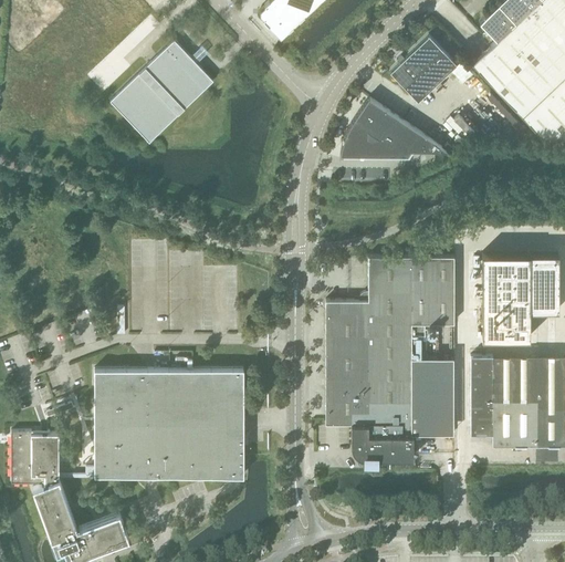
[(28,0),(28,11),(61,12),(61,0),(28,0)]
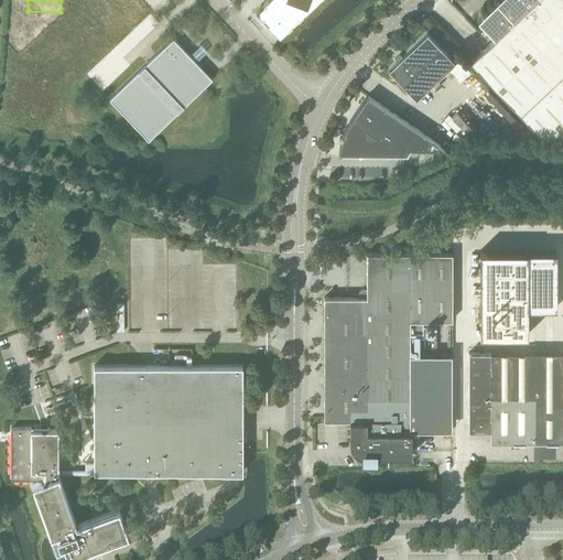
[(280,41),(321,3),(323,0),(272,0),(264,9),(260,13),(260,19),(263,22),(262,22),(269,29),(280,41)]
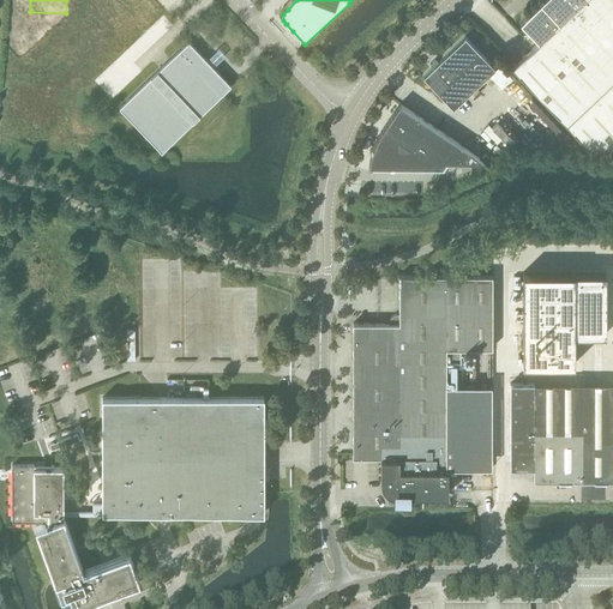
[(516,68),(512,72),(514,72),(589,151),(612,151),(612,0),(550,0),(541,8),(540,10),(534,14),(521,28),(540,47),(534,52),(516,68)]
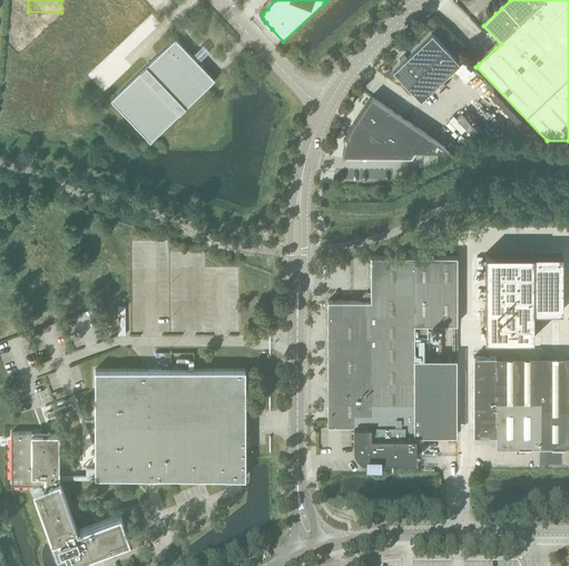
[(28,11),(27,28),(60,29),(61,12),(28,11)]
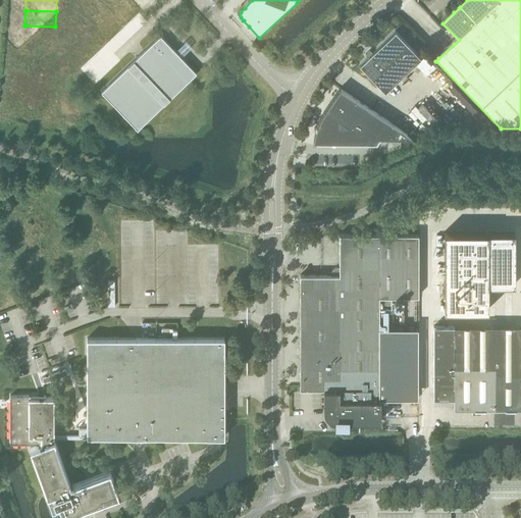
[(24,26),(23,41),(54,42),(55,27),(24,26)]
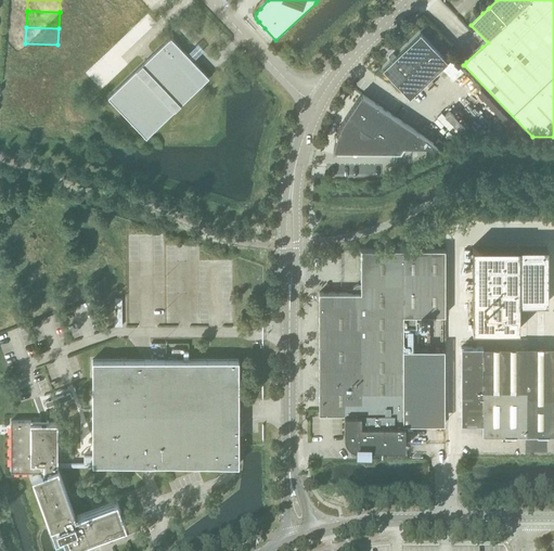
[(393,64),(383,73),(411,102),(449,65),(421,37),(397,60),(395,56),(390,62),(393,64)]
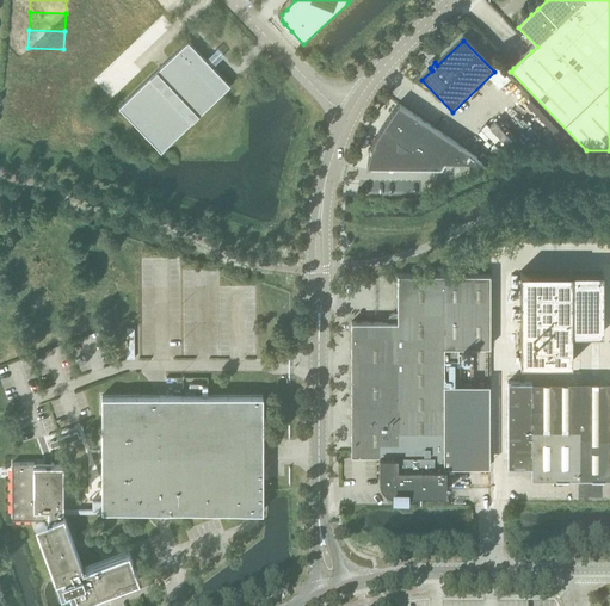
[(189,45),(170,63),(119,111),(162,155),(230,90),(189,45)]
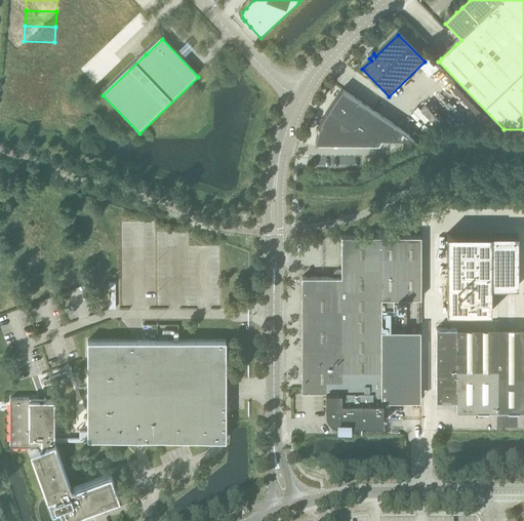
[(317,142),(317,146),(320,146),(378,147),(381,144),(381,143),(416,143),(343,92),(328,114),(326,117),(324,121),(322,125),(321,129),(319,132),(318,136),(317,142)]
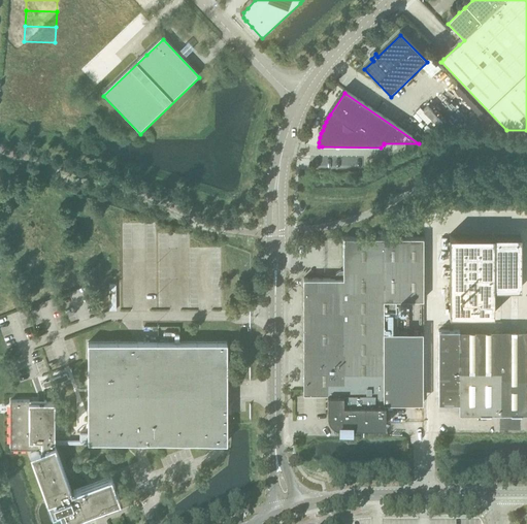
[(450,316),(450,318),(452,318),(452,316),(451,316),(451,306),(476,306),(476,315),(493,315),(493,318),(494,318),(494,316),(494,287),(520,287),(520,292),(522,292),(522,290),(522,238),(451,238),(450,316)]
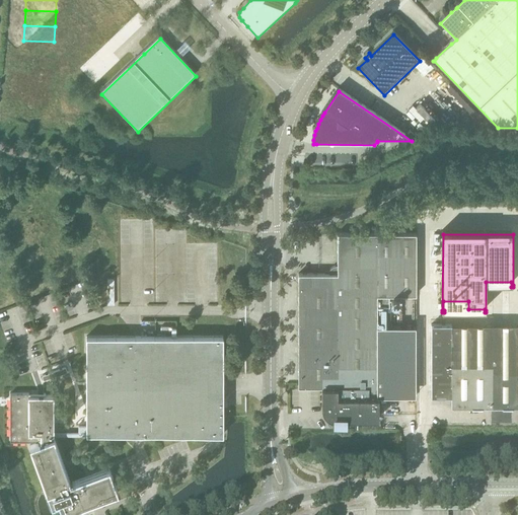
[(330,277),(302,277),(299,277),(299,390),(322,390),(322,412),(323,416),(326,419),(330,421),(335,422),(379,422),(379,400),(378,400),(378,334),(378,308),(389,308),(389,299),(417,299),(417,237),(339,237),(339,270),(336,270),(333,271),(330,273),(330,276),(330,277)]
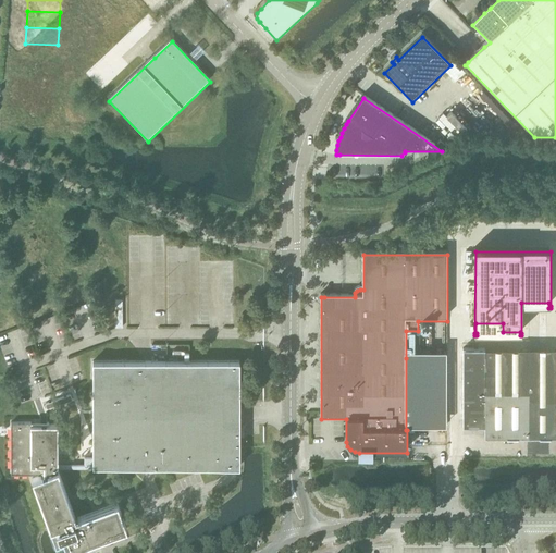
[(555,352),(464,353),(464,429),(485,429),(485,440),(555,440),(555,352)]
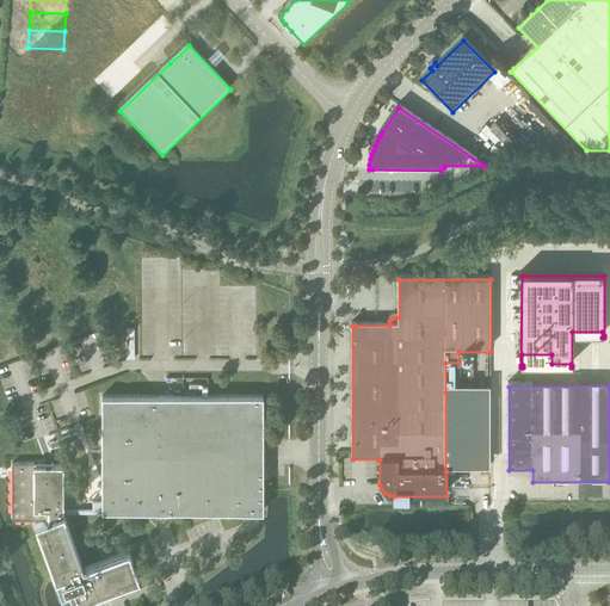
[(445,393),(445,471),(447,471),(492,471),(493,393),(445,393)]
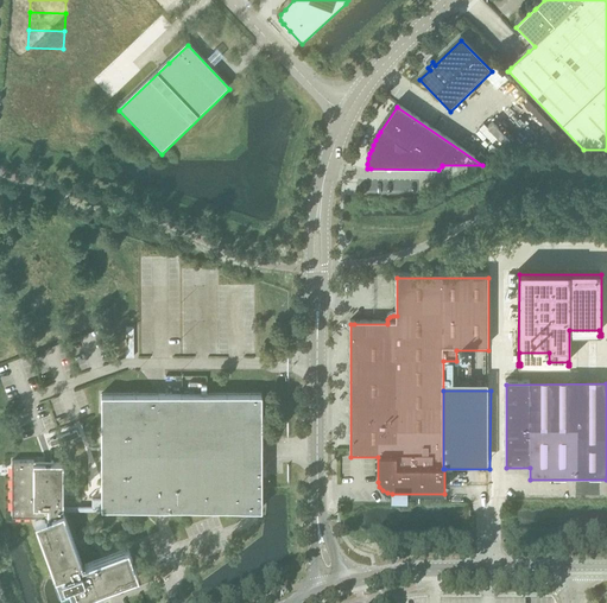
[(46,520),(46,524),(36,527),(56,581),(54,582),(62,602),(65,602),(71,600),(73,602),(89,602),(93,601),(93,600),(140,582),(130,553),(86,569),(86,567),(83,567),(64,516),(64,515),(105,515),(105,513),(263,513),(263,399),(102,399),(102,502),(93,502),(93,511),(64,511),(64,468),(35,468),(35,465),(13,465),(13,520),(46,520)]
